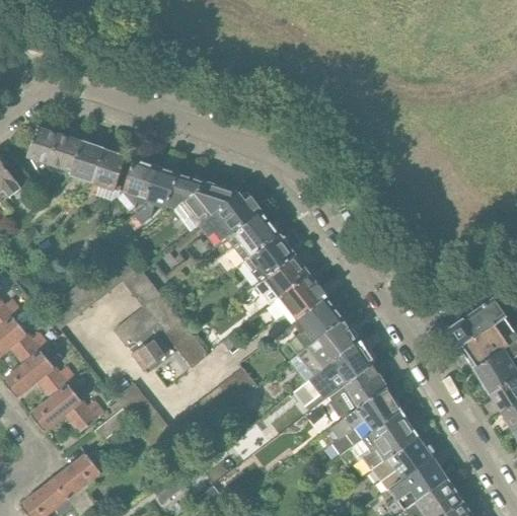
[(49,164),(48,164),(58,133),(35,126),(25,156),(27,157),(40,174),(48,168),(49,164)]
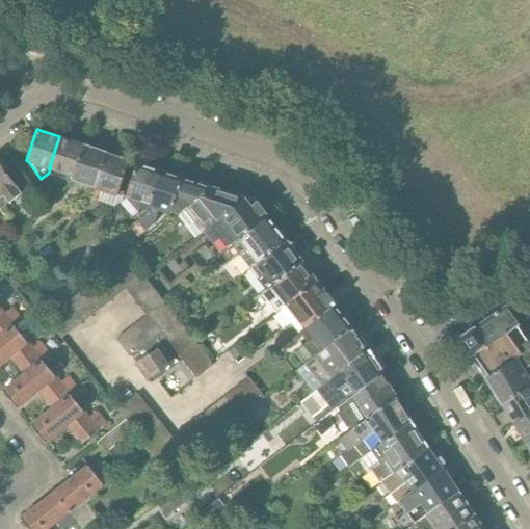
[(49,168),(50,168),(72,176),(82,144),(80,143),(81,141),(60,135),(59,136),(49,168)]
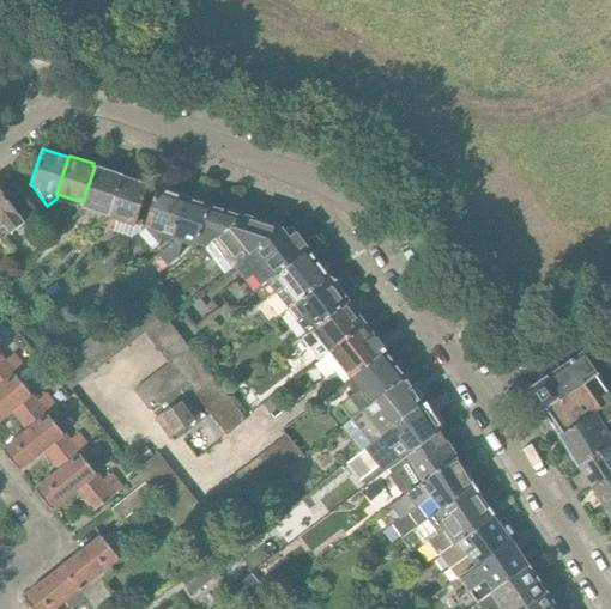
[(82,207),(108,215),(122,175),(95,166),(83,202),(82,207)]
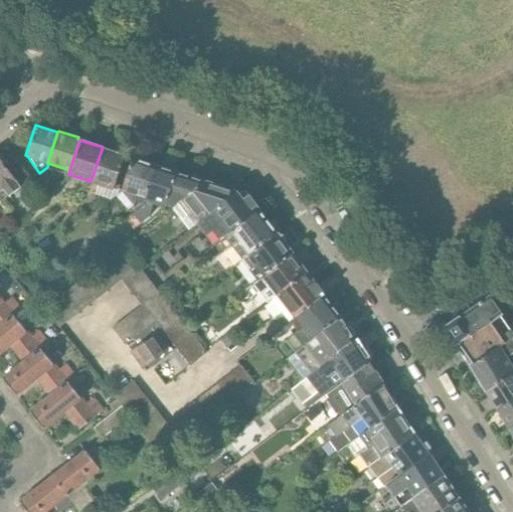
[(103,147),(91,181),(80,187),(110,197),(124,154),(103,147)]
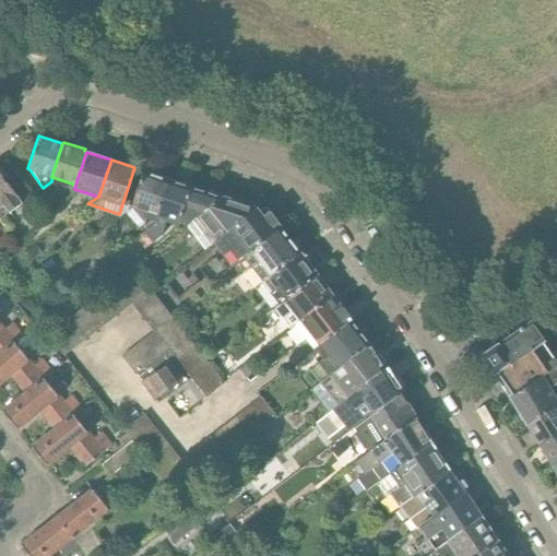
[(0,206),(3,204),(9,211),(21,202),(15,194),(16,193),(6,179),(10,177),(0,164),(0,206)]
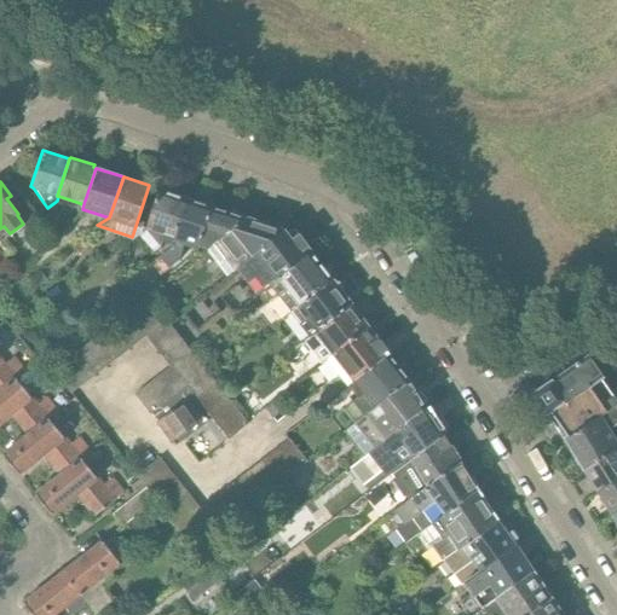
[(161,239),(172,243),(185,197),(160,189),(146,226),(140,225),(138,235),(153,250),(160,243),(161,239)]
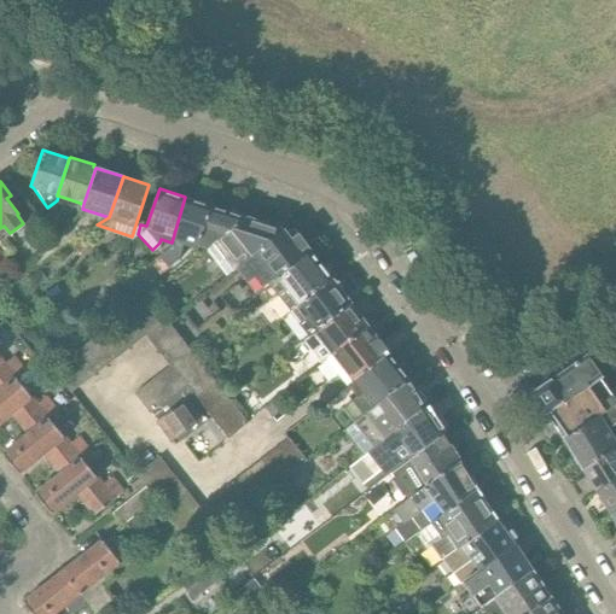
[(182,241),(195,245),(210,205),(185,197),(172,243),(169,244),(150,262),(160,273),(179,257),(182,241)]
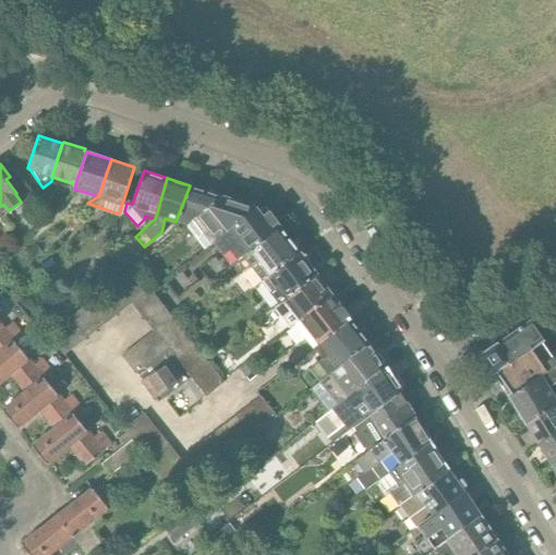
[(181,227),(184,225),(220,195),(190,185),(176,221),(174,225),(181,227)]
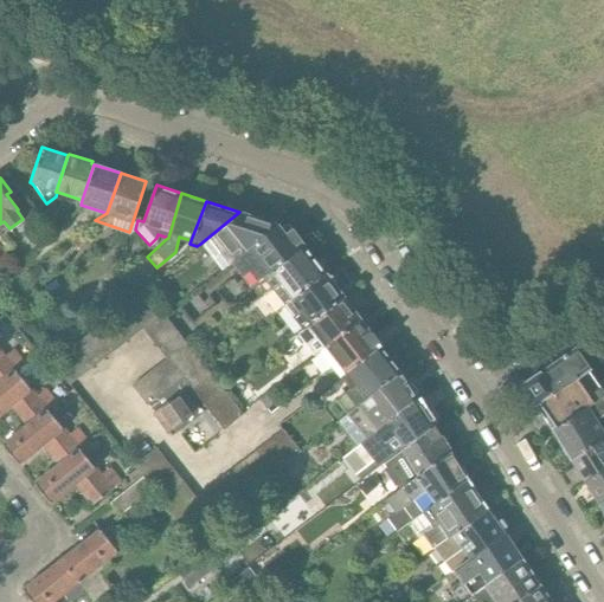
[(222,269),(231,260),(277,224),(239,212),(200,244),(222,269)]
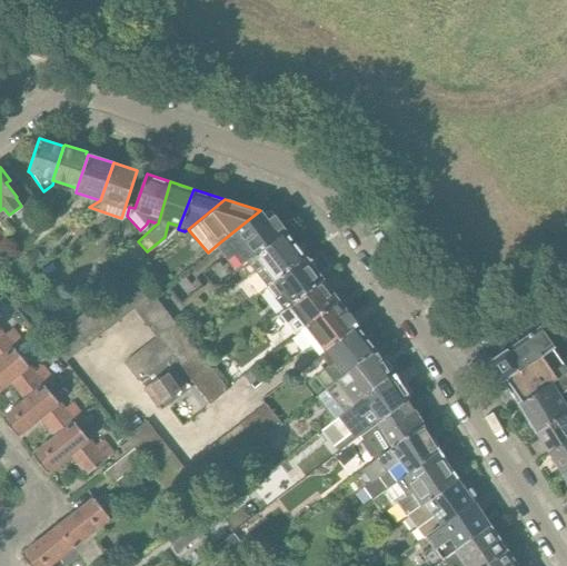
[(238,251),(247,261),(286,230),(275,215),(268,220),(260,210),(217,245),(229,259),(238,251)]
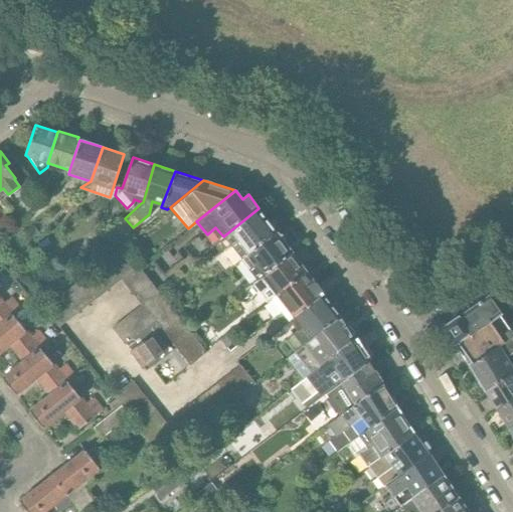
[(223,271),(234,263),(275,230),(259,208),(223,236),(229,243),(212,256),(223,271)]
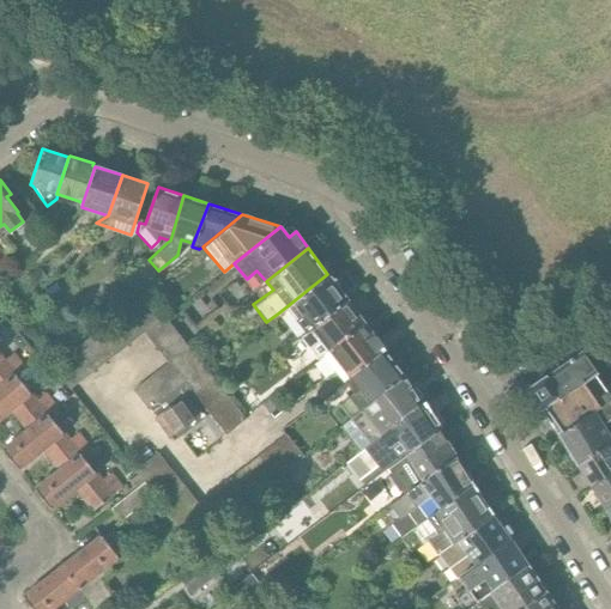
[(279,312),(300,336),(346,299),(327,274),(279,312)]
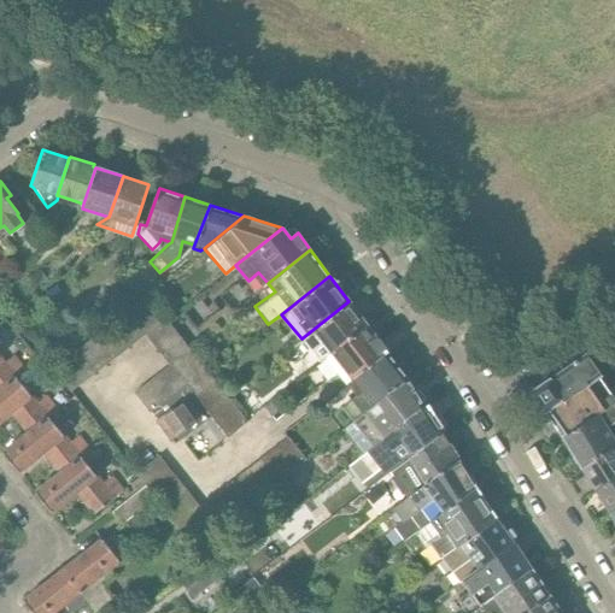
[(145,332),(157,348),(176,332),(146,293),(126,308),(145,332)]
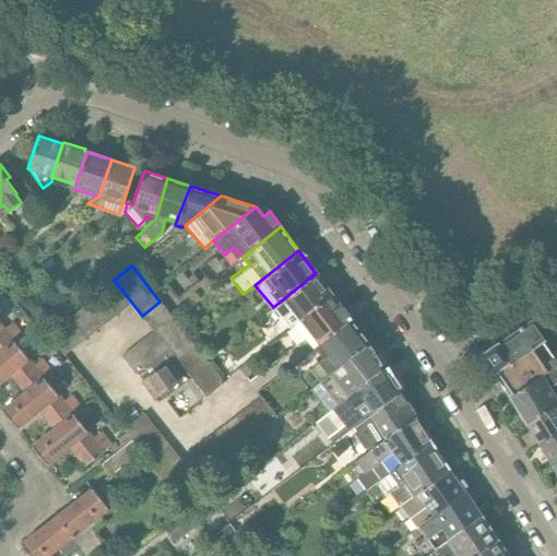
[(289,328),(299,319),(331,294),(316,273),(273,307),(265,314),(281,333),(289,328)]
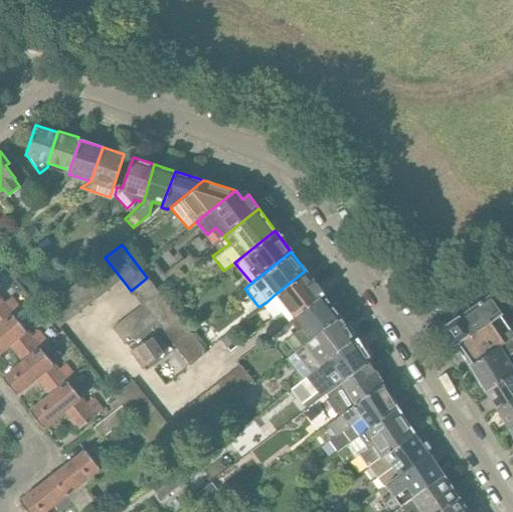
[(105,258),(96,266),(111,286),(121,278),(105,258)]
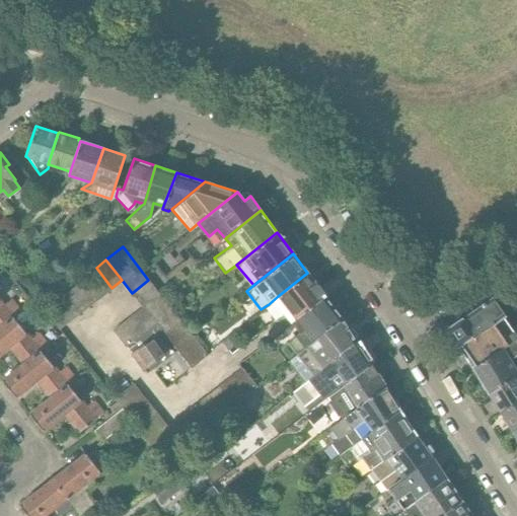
[(96,268),(85,276),(100,296),(112,288),(96,268)]
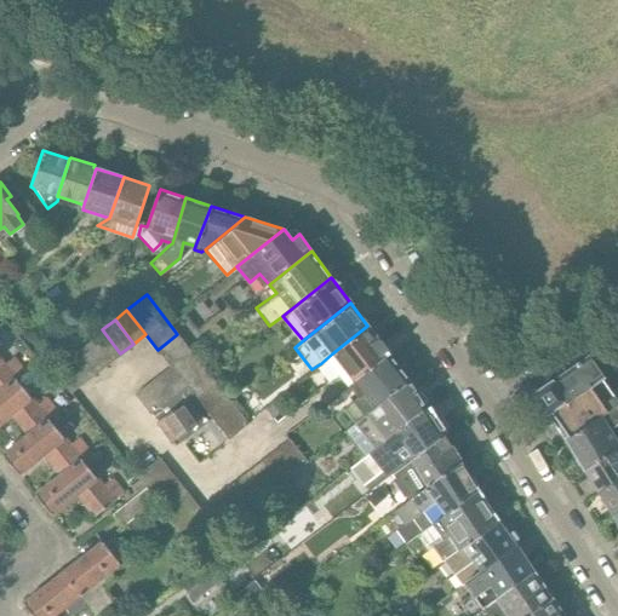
[(353,379),(388,352),(367,326),(332,353),(353,379)]
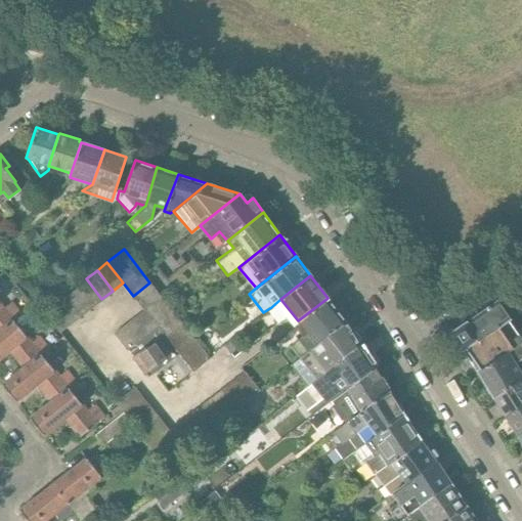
[(86,278),(75,288),(90,307),(101,299),(86,278)]
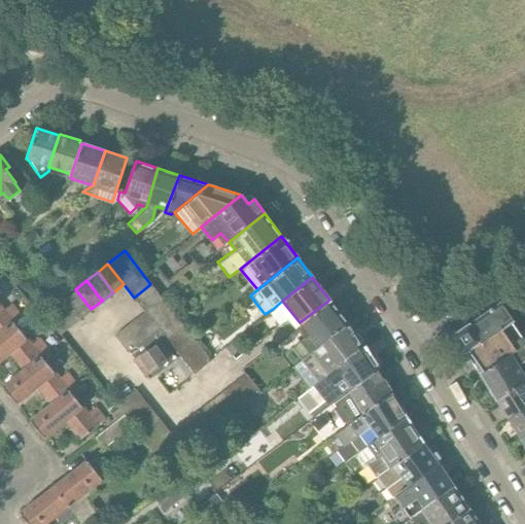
[(144,311),(162,297),(160,294),(159,294),(150,284),(134,298),(144,311)]
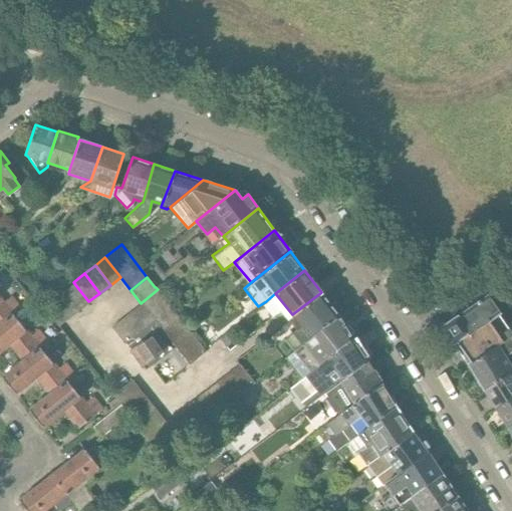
[(73,282),(62,291),(77,310),(88,301),(73,282)]
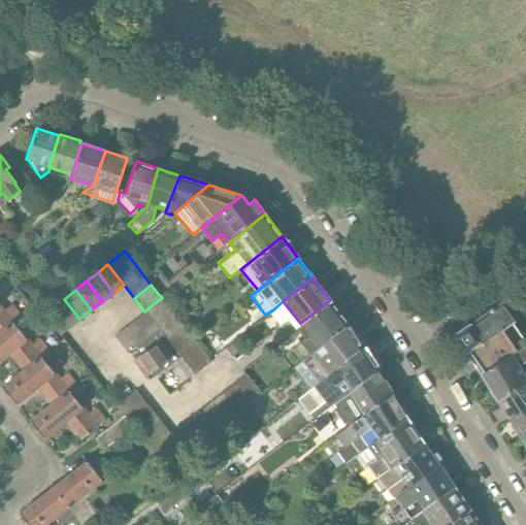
[(194,373),(210,359),(177,318),(162,297),(144,312),(157,328),(158,328),(194,373)]
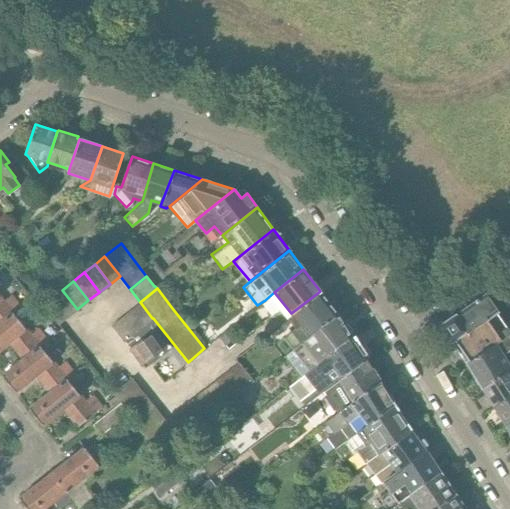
[(52,297),(67,317),(77,309),(62,290),(52,297)]
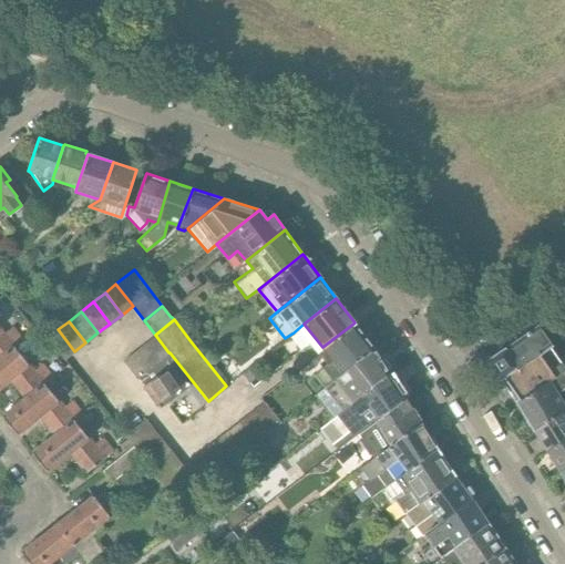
[(314,371),(325,385),(375,348),(355,322),(322,347),(332,358),(314,371)]
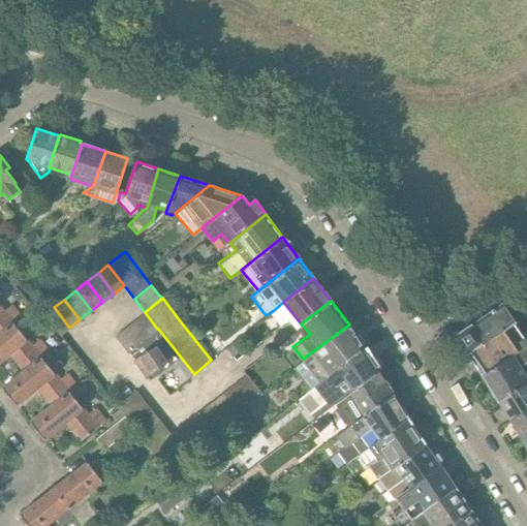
[(0,331),(12,321),(22,315),(10,303),(4,308),(0,304),(0,331)]
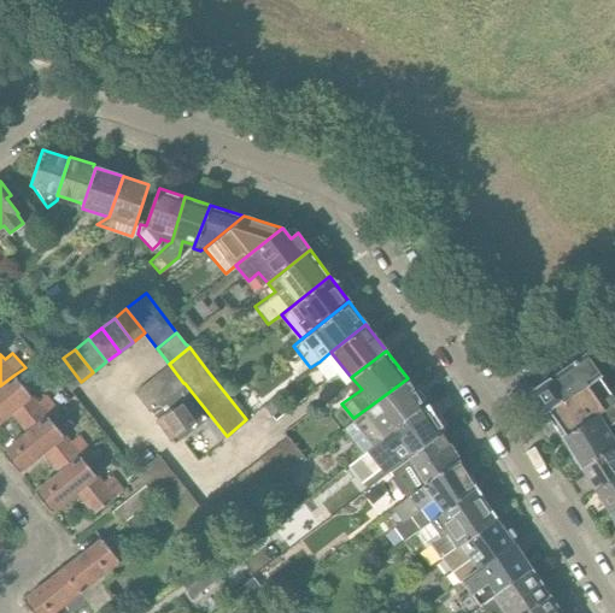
[(563,437),(614,406),(614,392),(614,390),(601,375),(602,372),(586,353),(550,377),(531,390),(544,411),(543,411),(556,430),(563,437)]
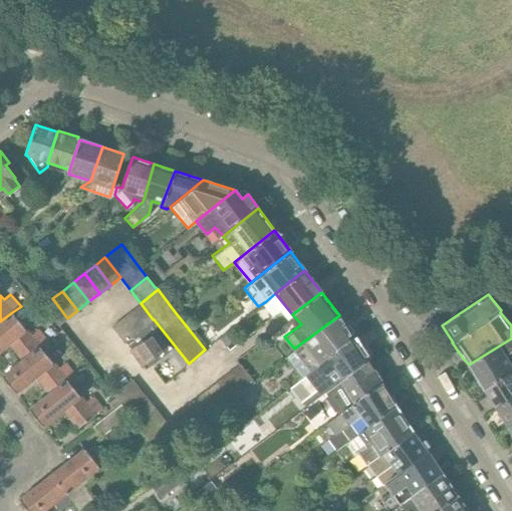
[(144,327),(153,319),(141,303),(131,310),(144,327)]
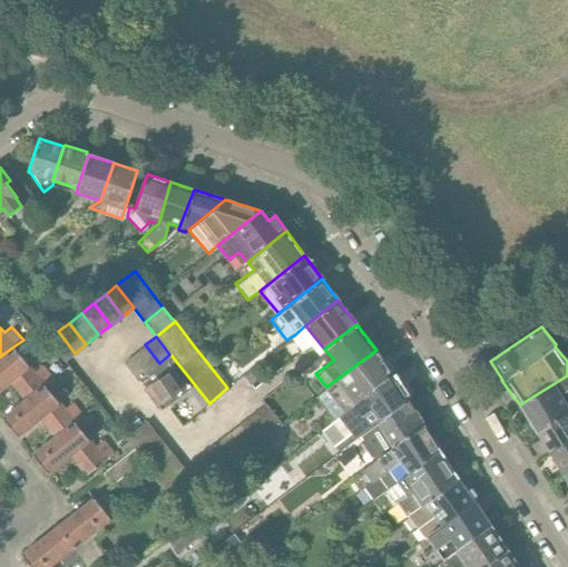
[(148,371),(159,363),(145,344),(134,353),(148,371)]
